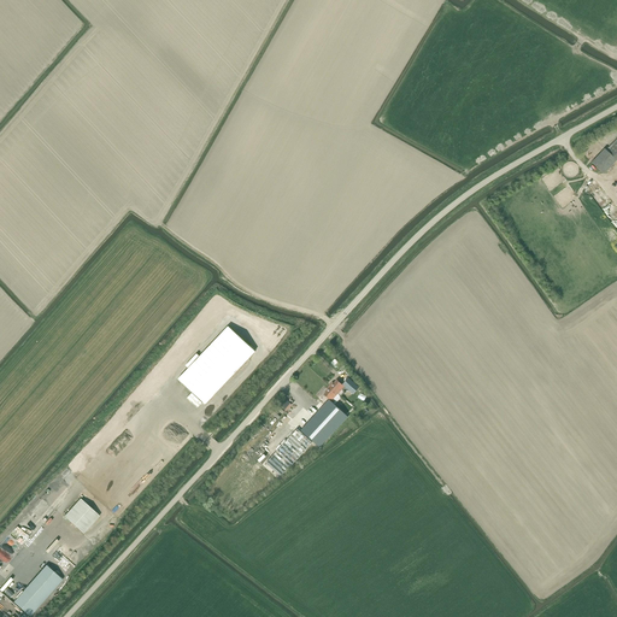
[(616,139),(606,151),(605,150),(600,154),(592,163),(604,174),(616,160),(616,139)]
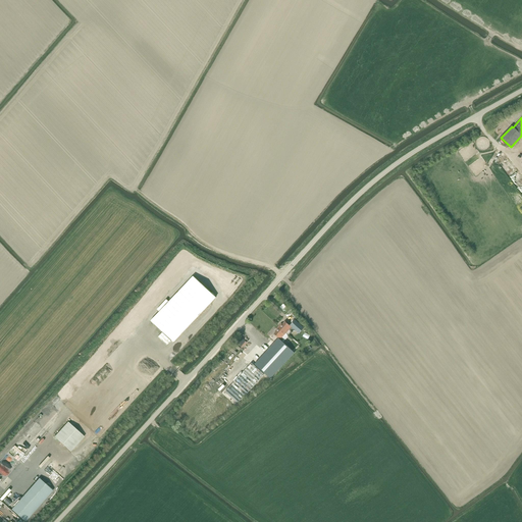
[(304,328),(295,320),(290,325),(299,333),(304,328)]
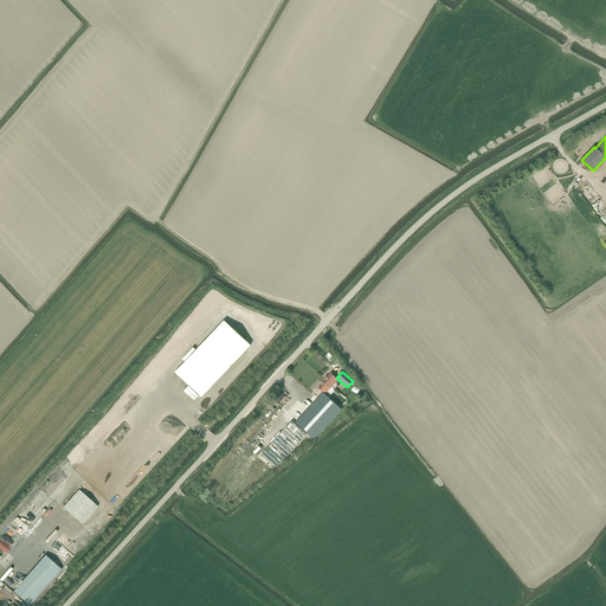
[(337,384),(340,381),(331,373),(327,378),(326,376),(323,380),(331,387),(336,382),(337,384)]
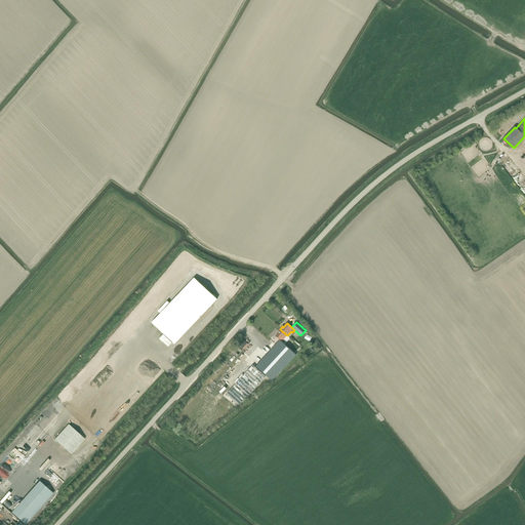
[(260,357),(253,365),(265,375),(273,382),(280,374),(279,374),(290,362),(284,357),(290,350),(284,344),(285,341),(283,339),(287,335),(280,329),(278,331),(275,328),(272,332),(282,341),(275,349),(274,348),(264,360),(260,357)]
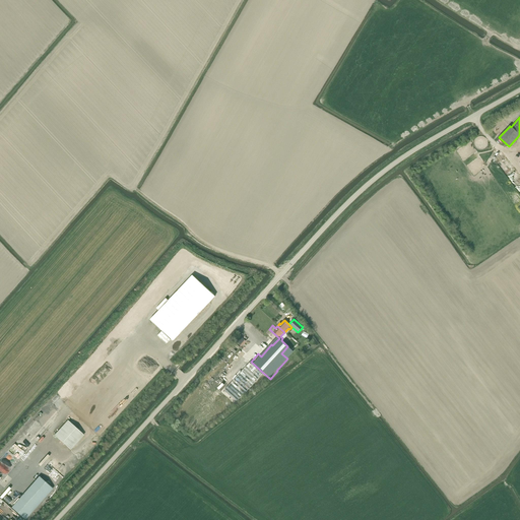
[(236,401),(262,372),(251,362),(250,362),(224,390),(236,401)]
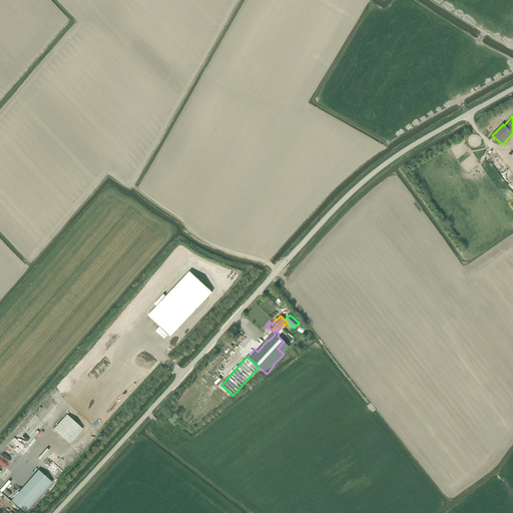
[(86,363),(82,367),(78,364),(75,367),(84,376),(91,368),(86,363)]
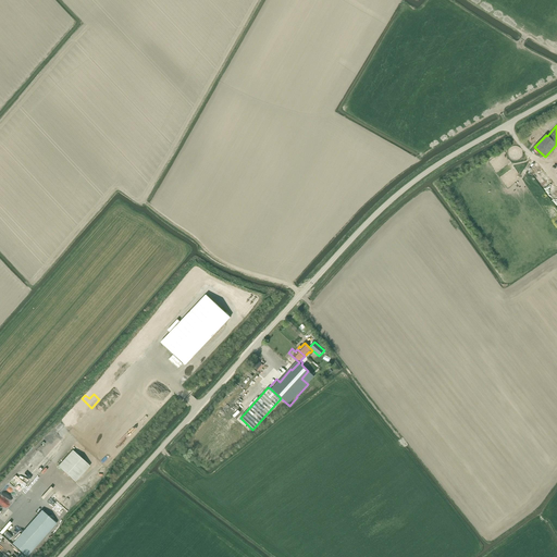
[(243,429),(245,426),(242,423),(235,429),(243,436),(247,432),(243,429)]
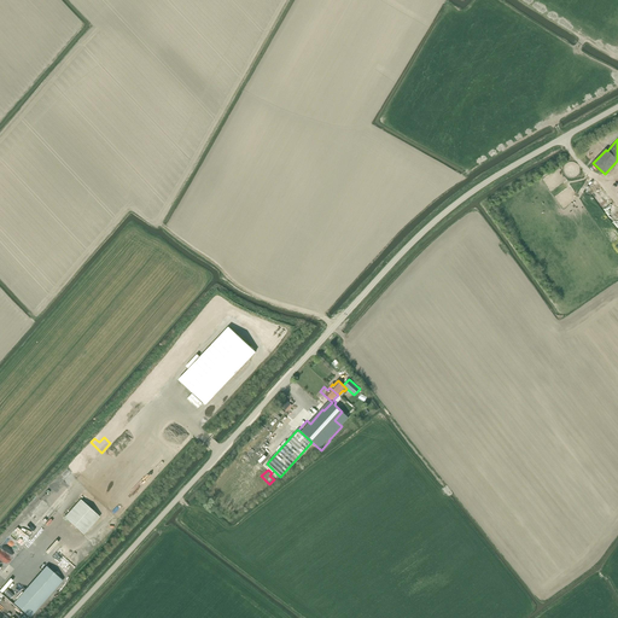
[(58,481),(51,489),(54,493),(63,484),(58,481)]
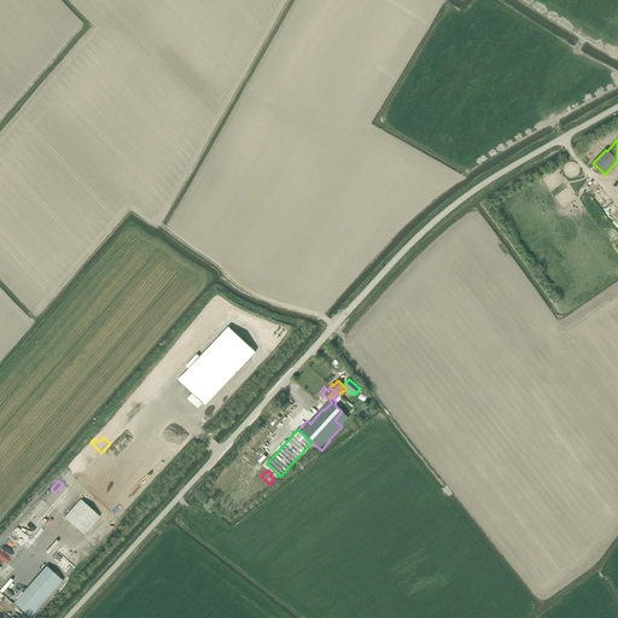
[(10,536),(0,546),(0,573),(56,512),(42,500),(10,536)]
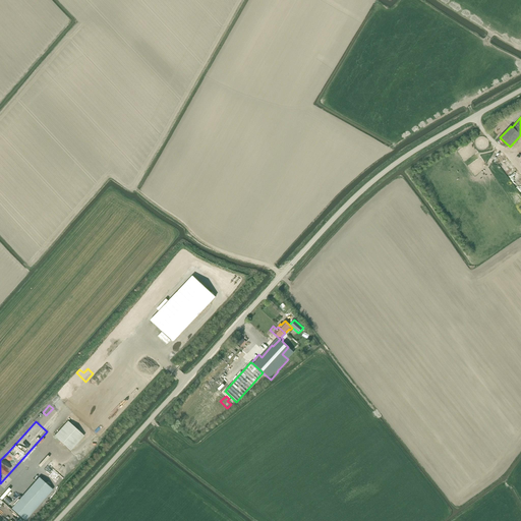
[(71,451),(84,437),(68,421),(55,437),(71,451)]
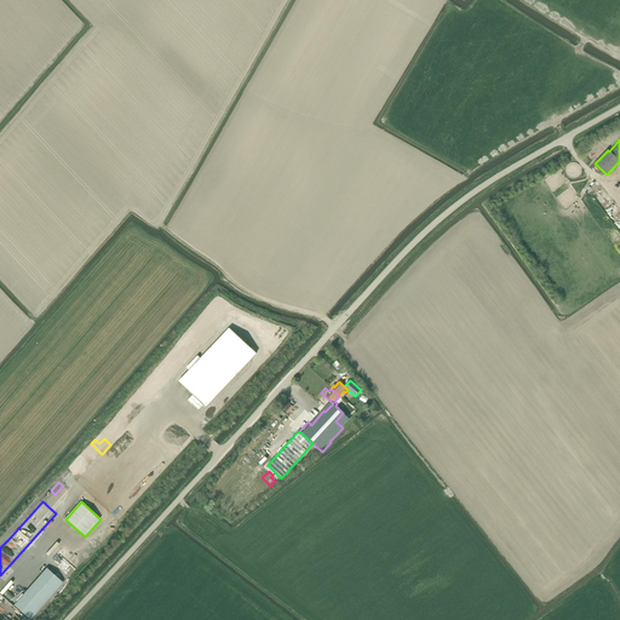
[(30,619),(63,583),(47,569),(16,606),(30,619)]
